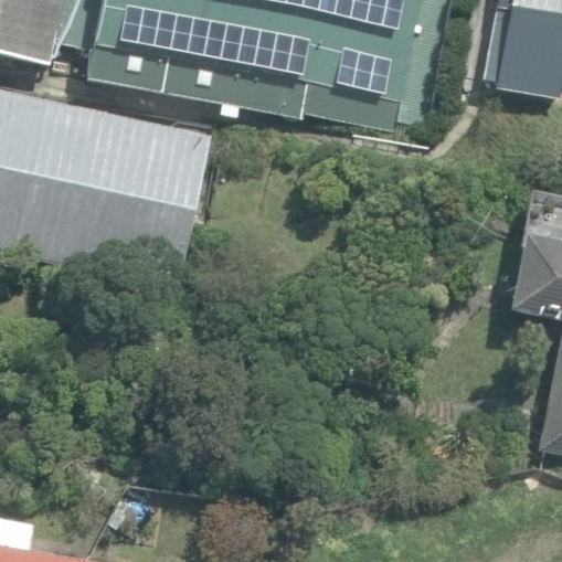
[(305,112),(399,128),(401,118),(430,124),(451,0),(0,0),(0,56),(50,65),(53,44),(93,52),(88,81),(304,118),(305,112)]
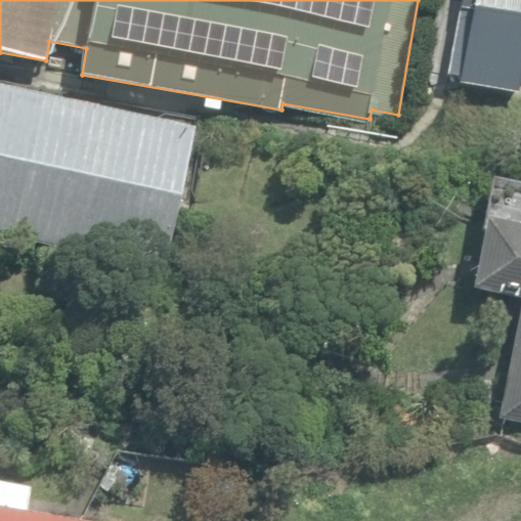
[(459,82),(518,91),(520,78),(520,0),(464,0),(451,75),(460,77),(459,82)]
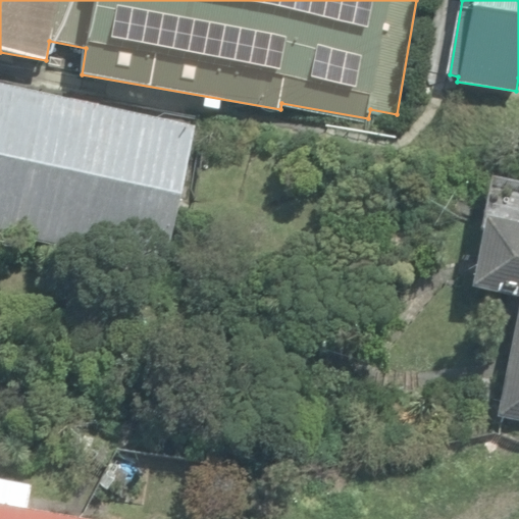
[(0,232),(163,266),(192,126),(0,88),(0,232)]
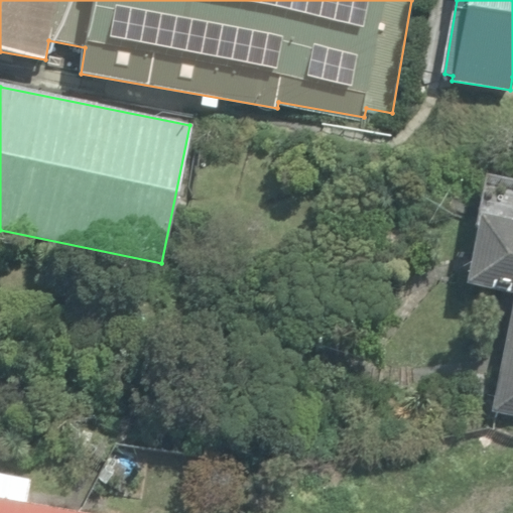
[(492,410),(512,413),(512,181),(491,177),(484,220),(478,219),(466,285),(512,293),(512,299),(492,410)]
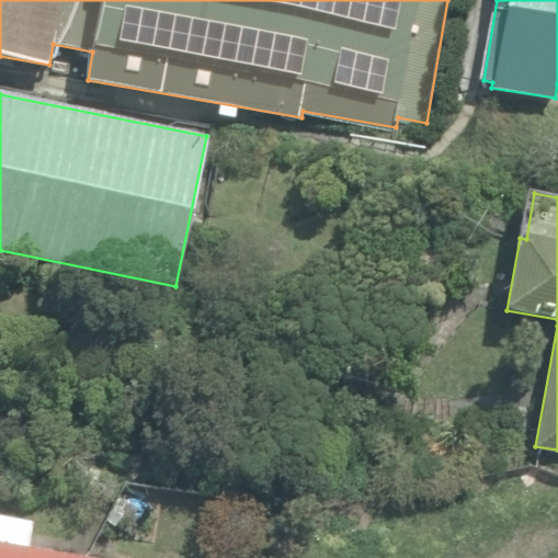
[(100,557),(30,545),(34,521),(0,513),(0,557),(100,557)]
